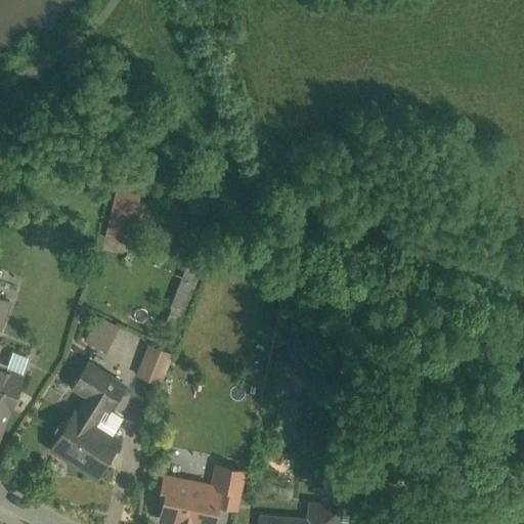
[(22,295),(0,286),(0,317),(9,321),(22,295)]
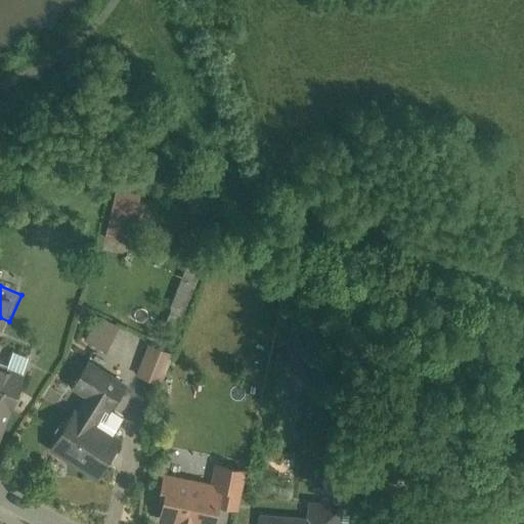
[(255,311),(248,341),(270,346),(276,315),(255,311)]
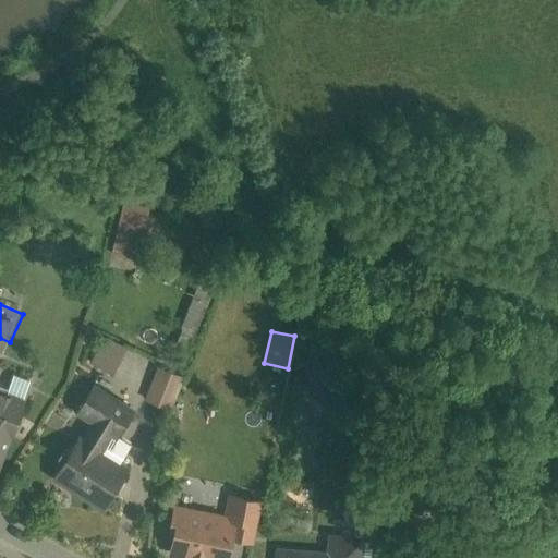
[(171,356),(153,386),(170,398),(189,368),(171,356)]
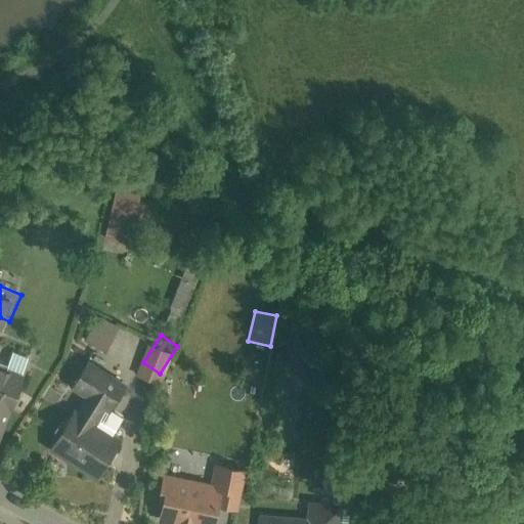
[(63,382),(80,393),(46,446),(89,474),(114,436),(96,425),(124,383),(81,355),(63,382)]
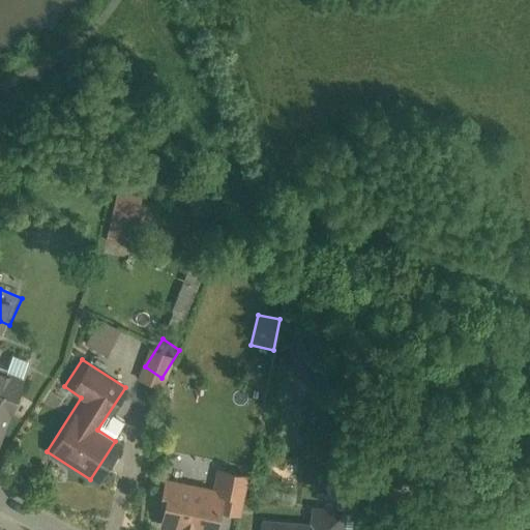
[(0,438),(3,440),(28,385),(0,372),(0,438)]
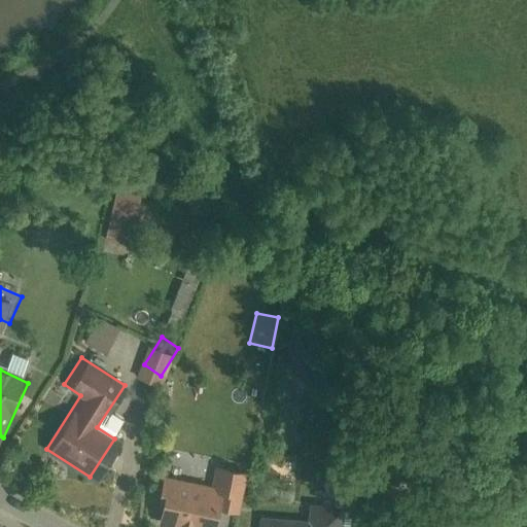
[(168,479),(160,523),(182,526),(216,526),(219,508),(241,512),(249,469),(214,463),(210,486),(168,479)]
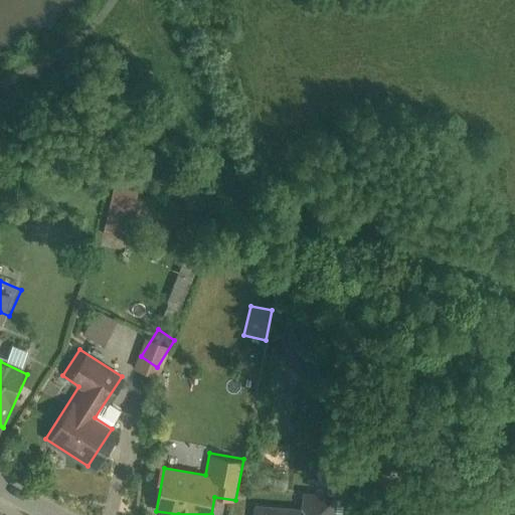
[(306,504),(259,499),(256,514),(334,514),(337,495),(307,492),(306,504)]
